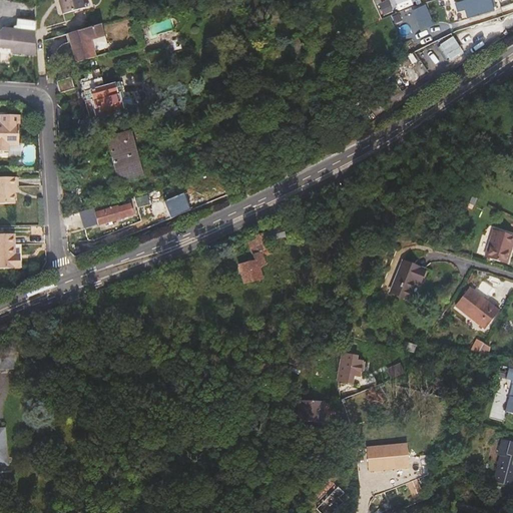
[(85,8),(82,0),(60,0),(59,1),(63,14),(85,8)]
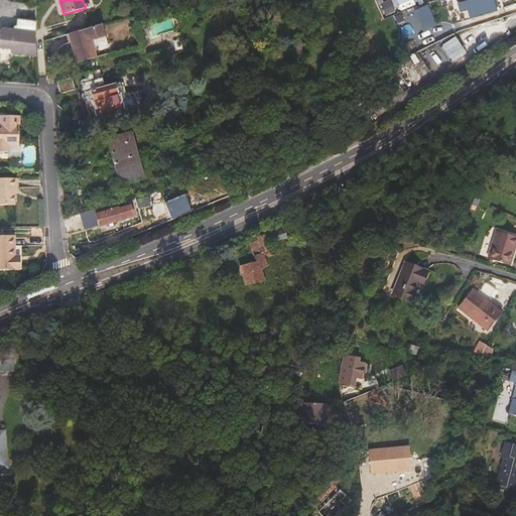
[(391,0),(381,4),(386,16),(396,12),(391,0)]
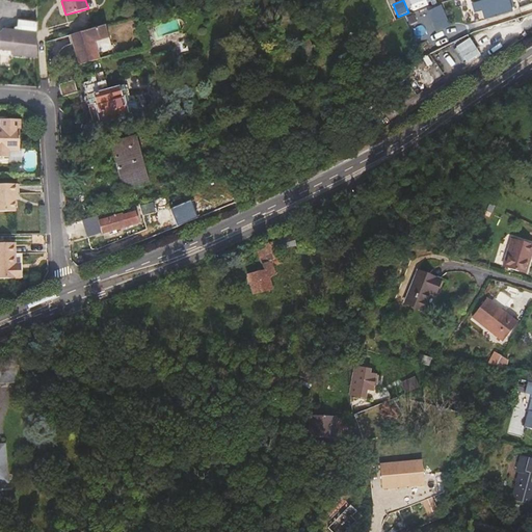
[(410,0),(415,9),(428,4),(426,0),(410,0)]
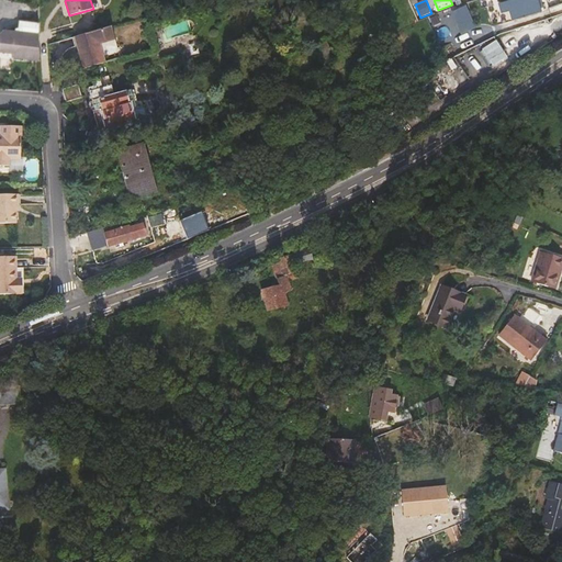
[(541,11),(537,0),(508,0),(499,3),(502,11),(509,9),(514,20),(541,11)]
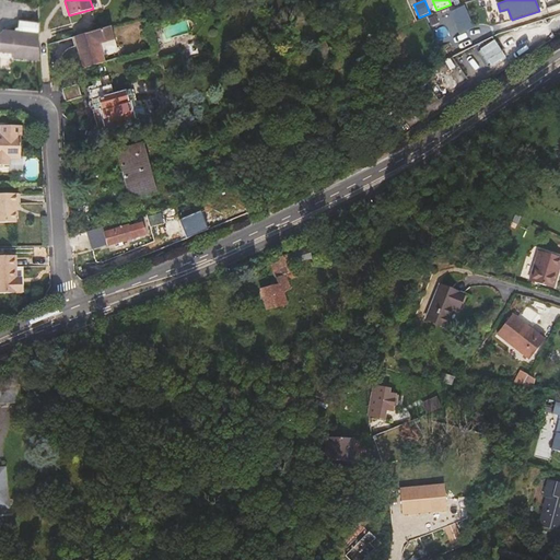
[(36,14),(38,7),(22,3),(20,10),(36,14)]
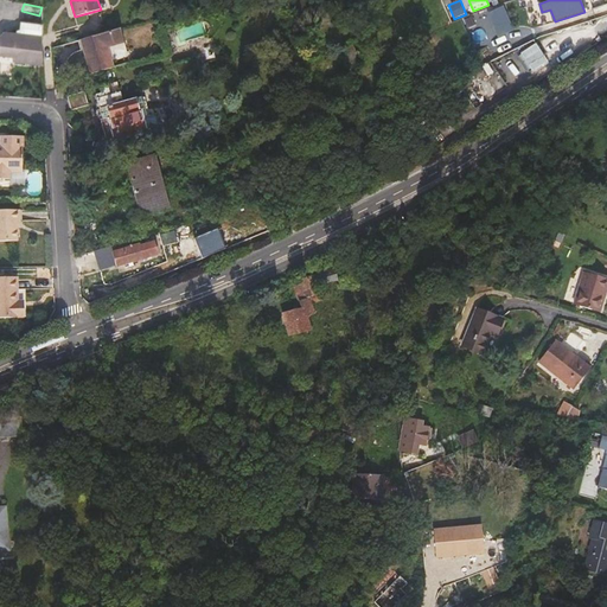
[(508,27),(500,13),(493,17),(500,32),(508,27)]
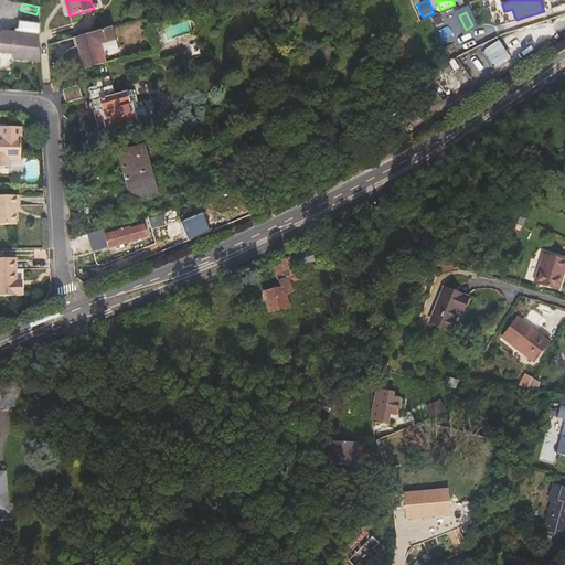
[(40,44),(40,22),(19,20),(18,32),(14,56),(41,60),(40,44)]
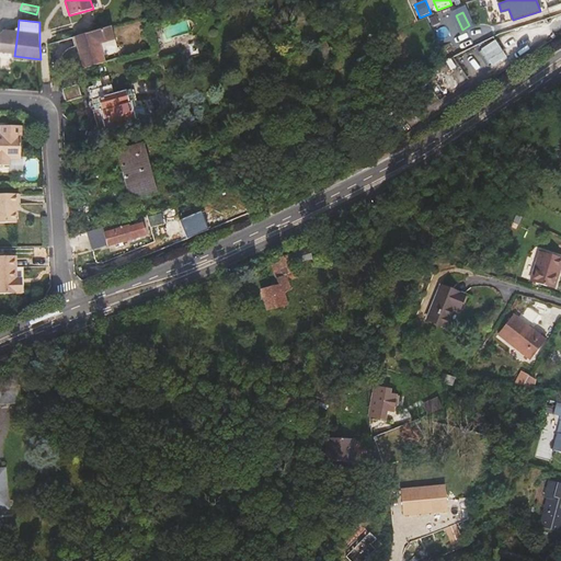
[(289,43),(299,39),(295,25),(285,29),(289,43)]
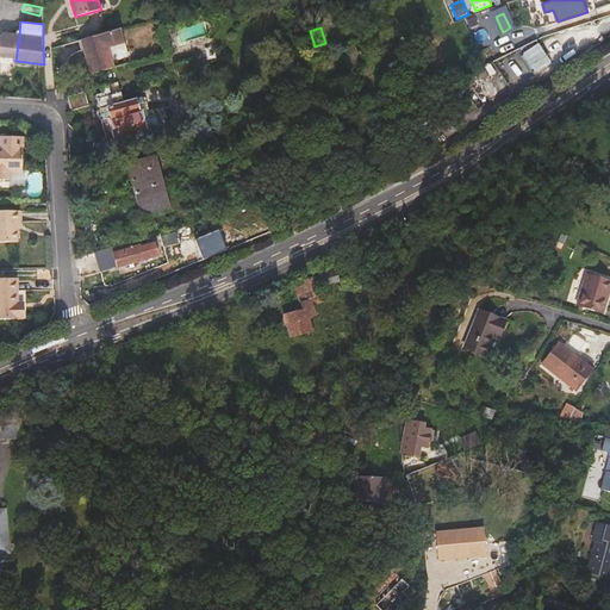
[(119,29),(82,41),(93,74),(116,67),(110,48),(124,43),(119,29)]
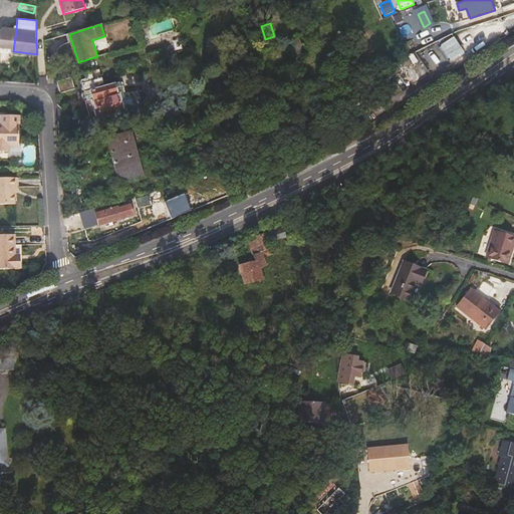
[(16,29),(3,27),(0,30),(0,32),(0,45),(11,47),(11,51),(13,51),(16,29)]
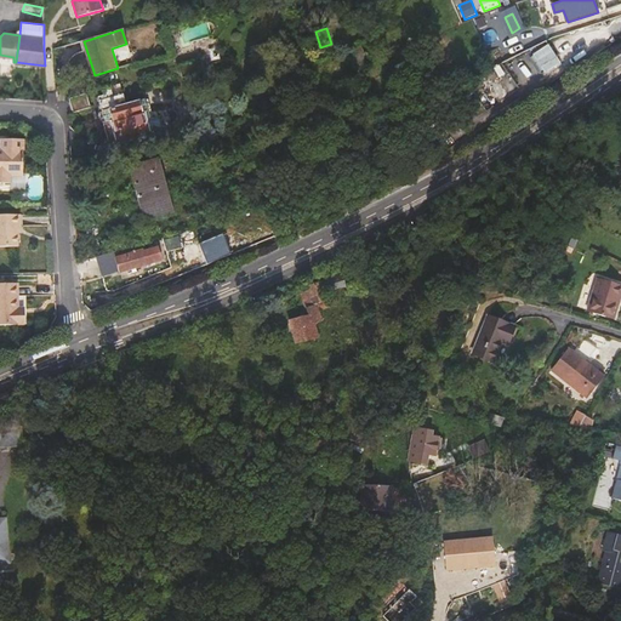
[(368,66),(360,43),(349,46),(362,86),(368,85),(362,67),(368,66)]
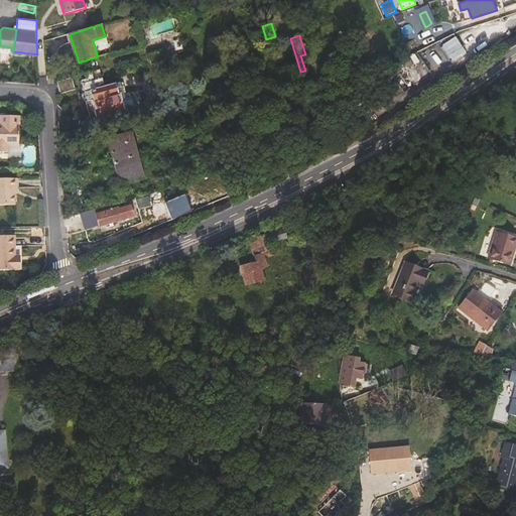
[(453,60),(466,51),(455,36),(442,45),(453,60)]
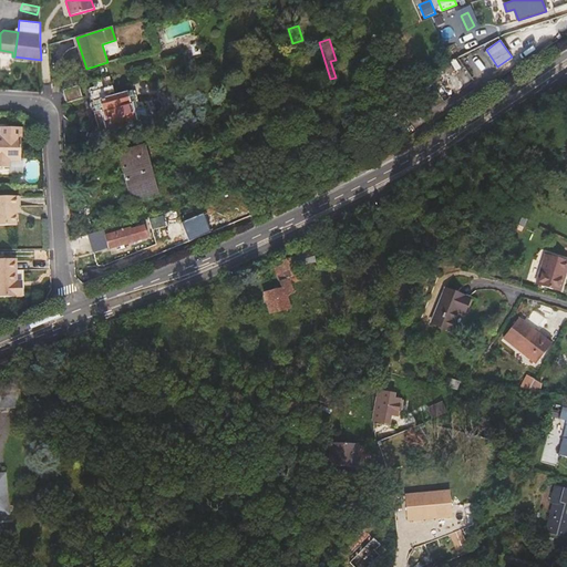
[(196,62),(194,58),(185,60),(183,54),(162,61),(166,72),(196,62)]
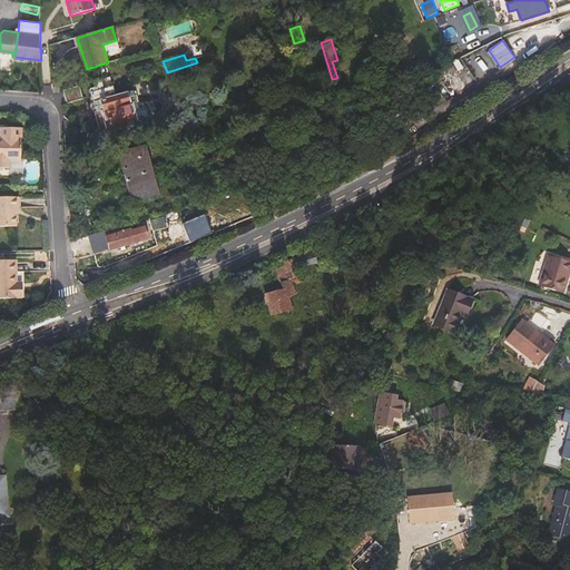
[(445,99),(458,92),(449,78),(438,85),(445,99)]
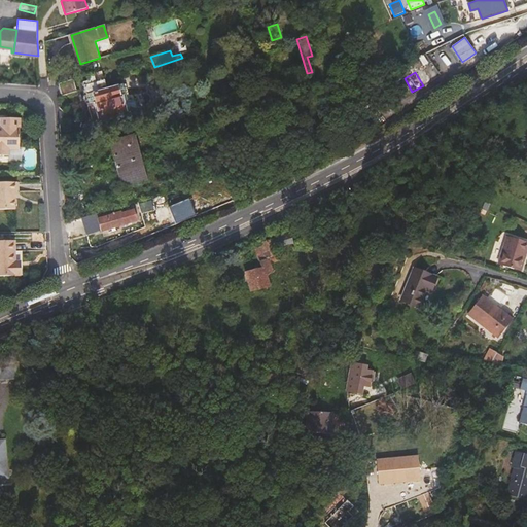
[(126,114),(138,111),(135,100),(131,101),(128,93),(126,94),(123,84),(107,89),(104,80),(96,82),(94,73),(86,75),(89,80),(82,82),(86,95),(93,93),(95,101),(89,103),(91,112),(90,112),(93,123),(113,117),(113,118),(126,115),(126,114)]
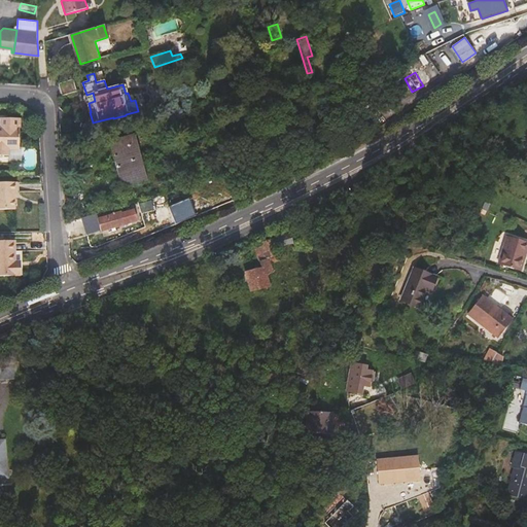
[(77,92),(73,79),(59,84),(62,96),(77,92)]
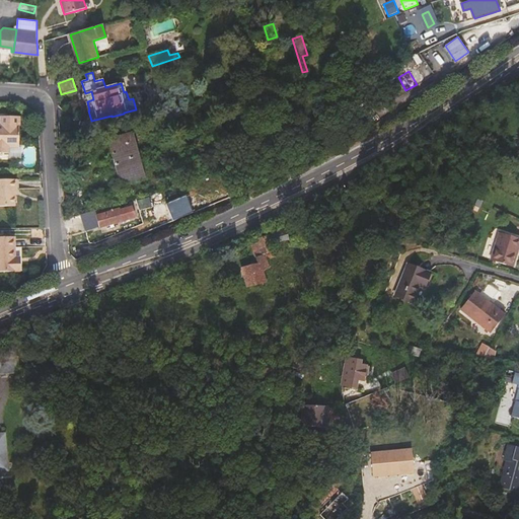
[(8,147),(18,147),(18,116),(6,116),(6,125),(0,124),(0,152),(9,153),(8,147)]
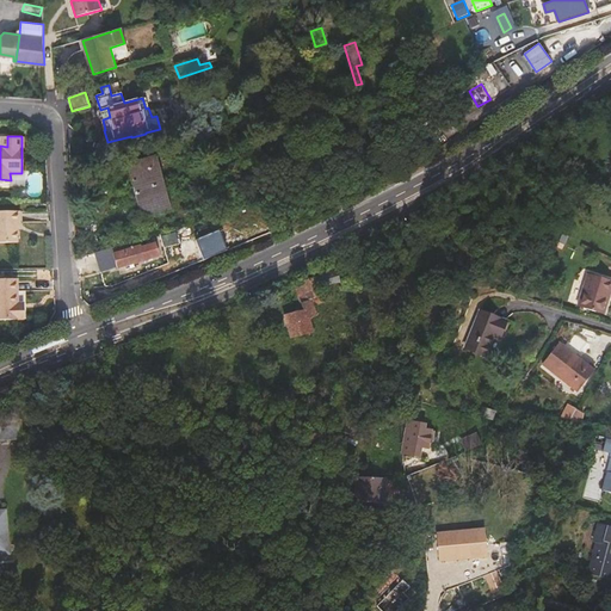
[(170,209),(155,156),(128,165),(142,216),(170,209)]
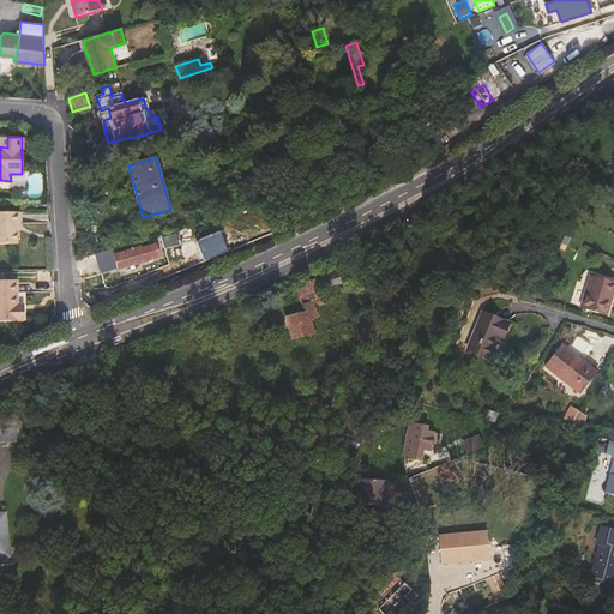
[(22,174),(10,174),(11,181),(11,187),(25,187),(25,173),(22,174)]
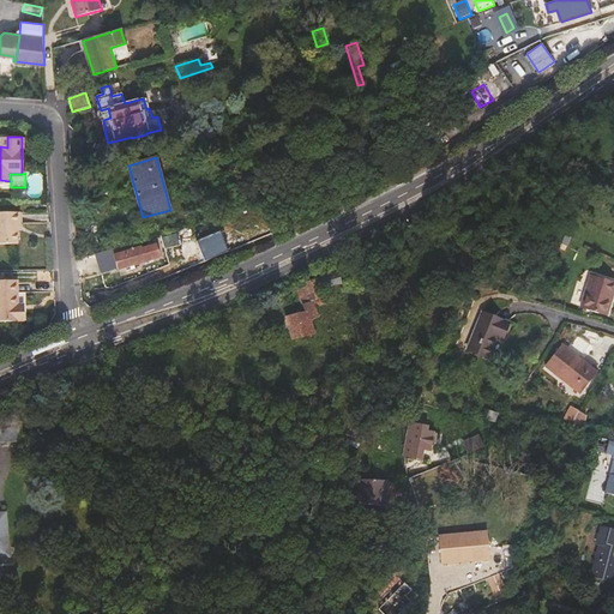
[(19,223),(19,212),(0,212),(0,244),(17,244),(17,230),(17,223),(19,223)]
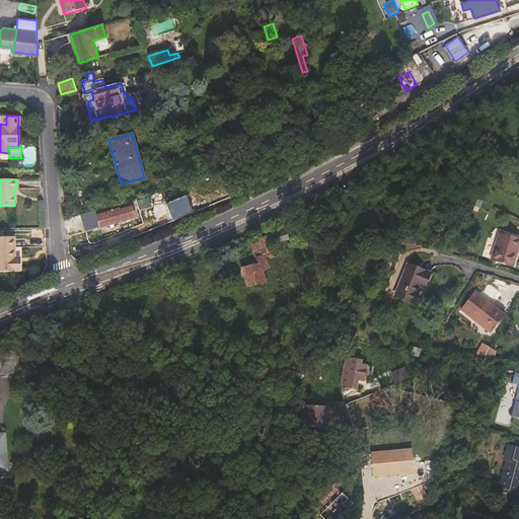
[(152,207),(149,199),(137,202),(140,210),(152,207)]
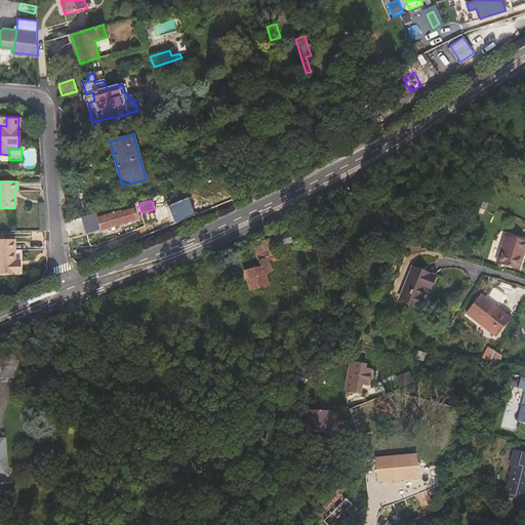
[(166,206),(156,210),(158,216),(168,213),(166,206)]
